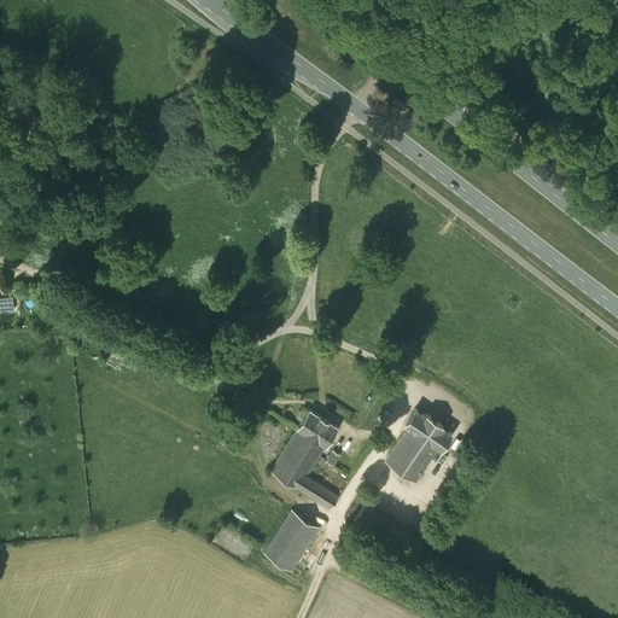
[(0,310),(13,310),(12,297),(0,297),(0,310)]
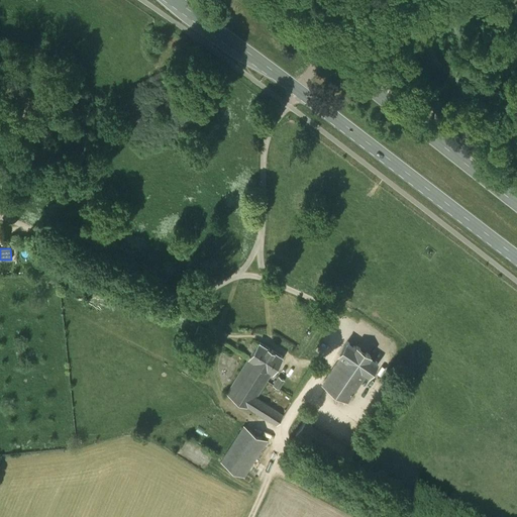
[(195,335),(207,339),(211,330),(199,326),(195,335)]
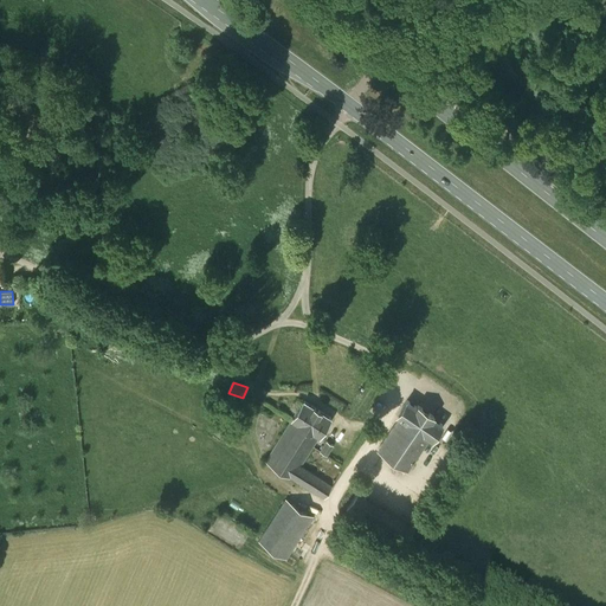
[(400,418),(378,450),(407,470),(430,438),(432,440),(443,425),(433,418),(434,417),(418,405),(416,407),(407,400),(397,416),(400,418)]
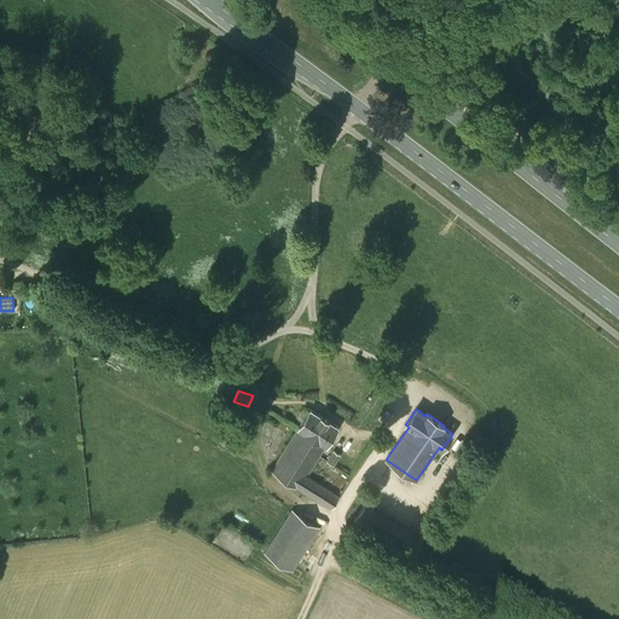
[(337,427),(310,410),(298,429),(325,446),(337,427)]
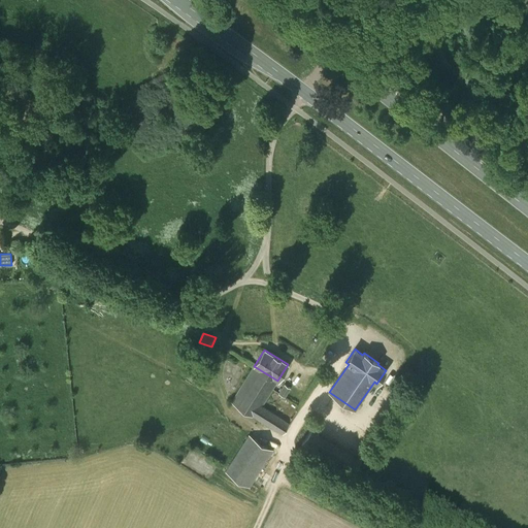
[(262,406),(277,381),(254,366),(231,401),(283,434),(289,423),(262,406)]
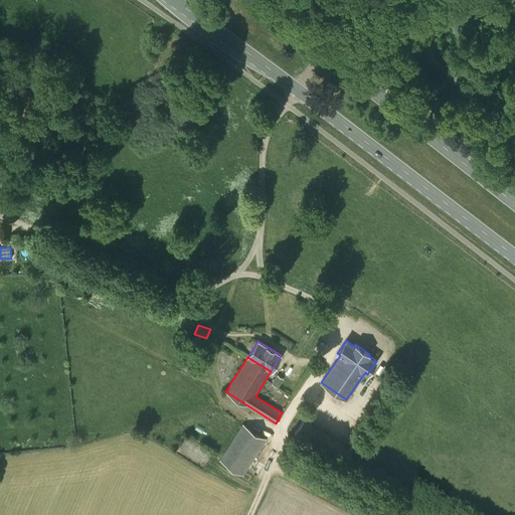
[(278,375),(273,382),(272,383),(278,387),(284,379),(278,375)]
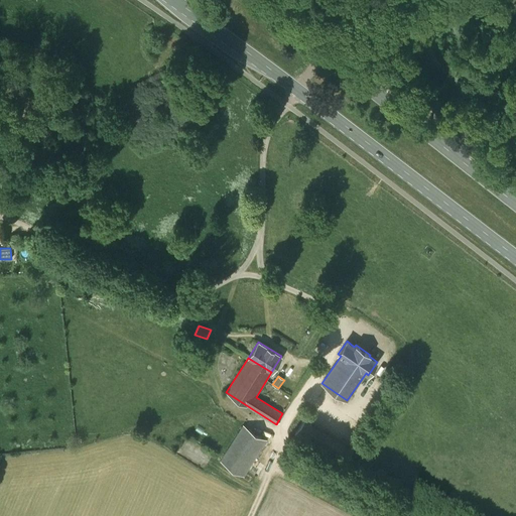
[(365,428),(369,423),(364,419),(360,425),(365,428)]
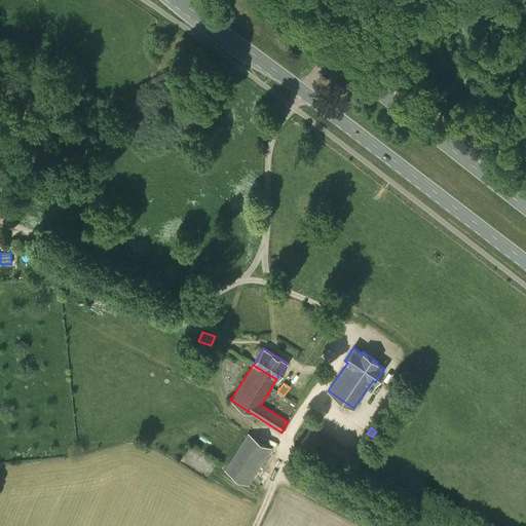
[(249,484),(259,467),(271,449),(248,435),(225,470),(249,484)]
